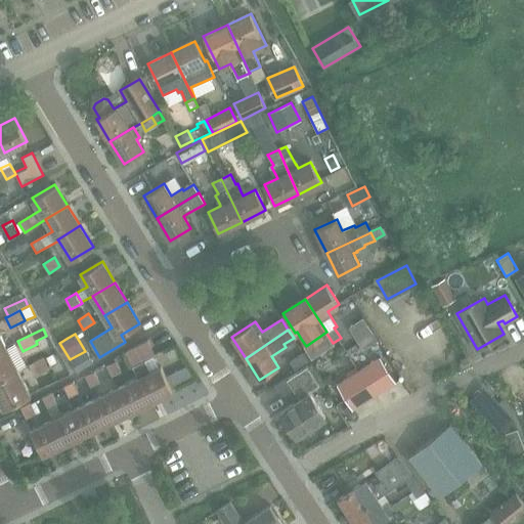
[(157,356),(148,340),(126,351),(134,367),(157,356)]
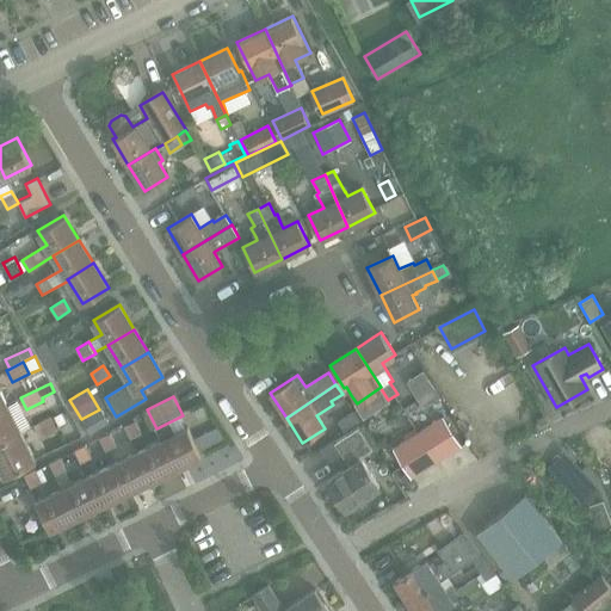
[(0,442),(20,432),(7,405),(0,408),(0,442)]
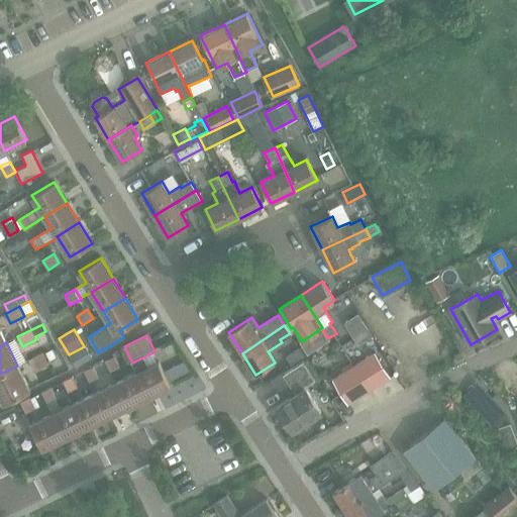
[(76,367),(92,357),(85,345),(84,346),(69,354),(76,367)]
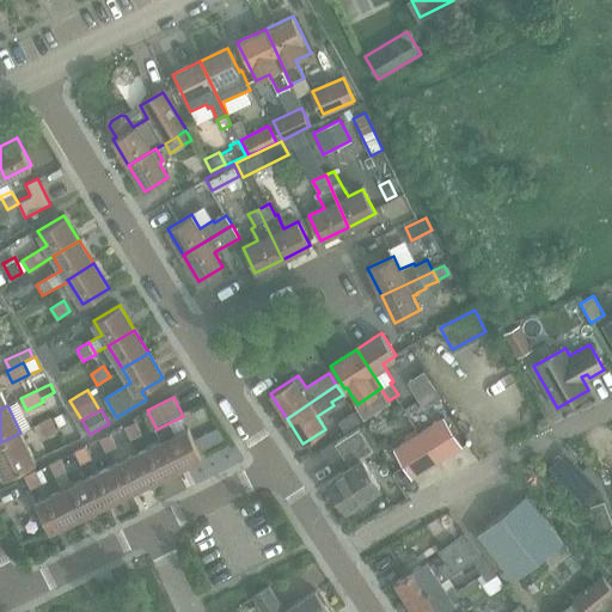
[(61,414),(53,418),(57,428),(66,423),(61,414)]
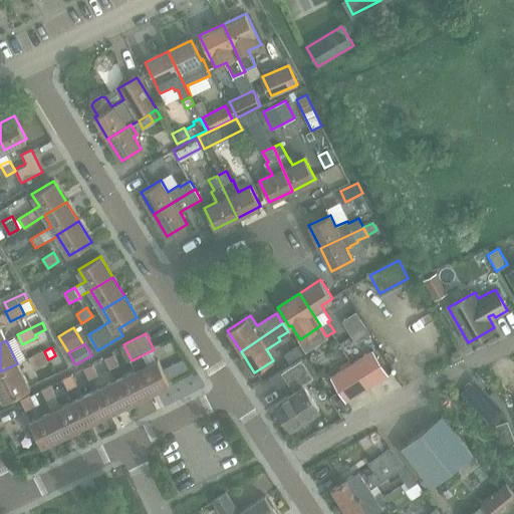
[(28,357),(34,367),(48,359),(44,351),(43,349),(28,357)]
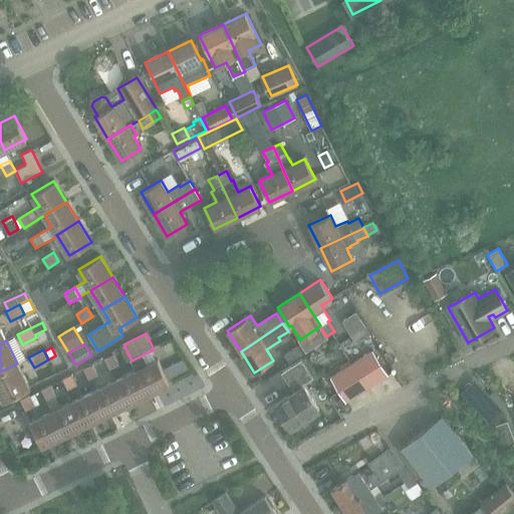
[(371,351),(351,363),(366,388),(387,374),(371,351)]
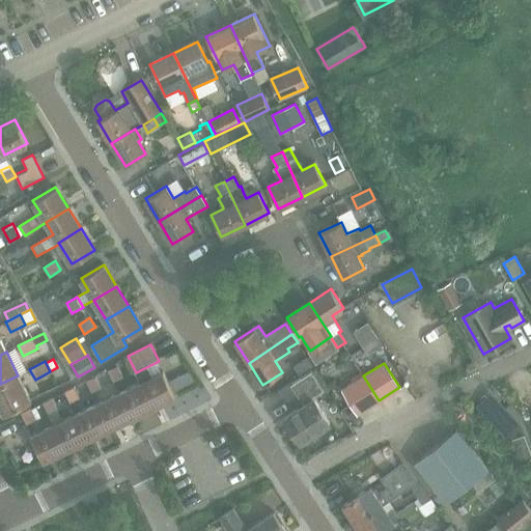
[(108,370),(114,382),(123,375),(117,365),(108,370)]
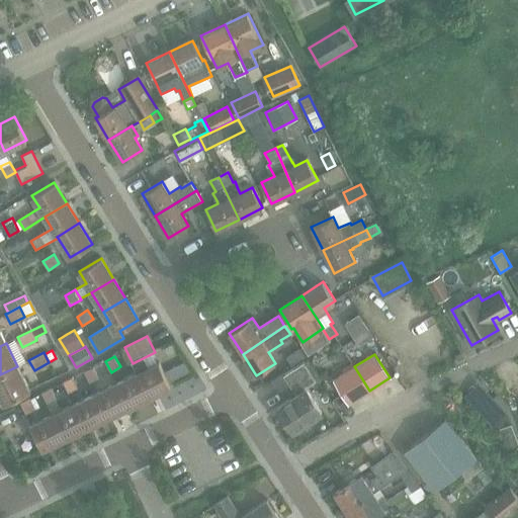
[(144,357),(133,362),(138,372),(149,397),(171,385),(159,362),(149,367),(144,357)]
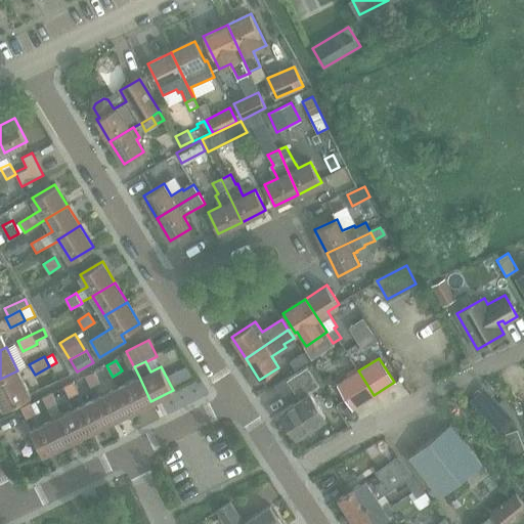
[(296,437),(298,435),(325,418),(309,393),(320,386),(306,363),(273,385),(281,396),(288,392),(295,402),(280,411),(296,437)]
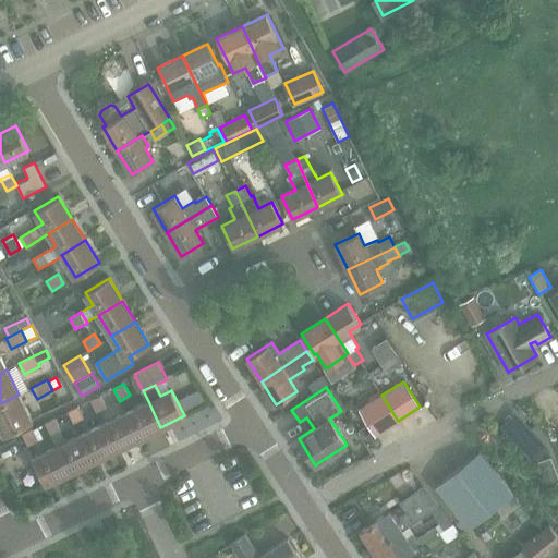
[(19,395),(0,403),(0,428),(3,434),(32,420),(19,395)]
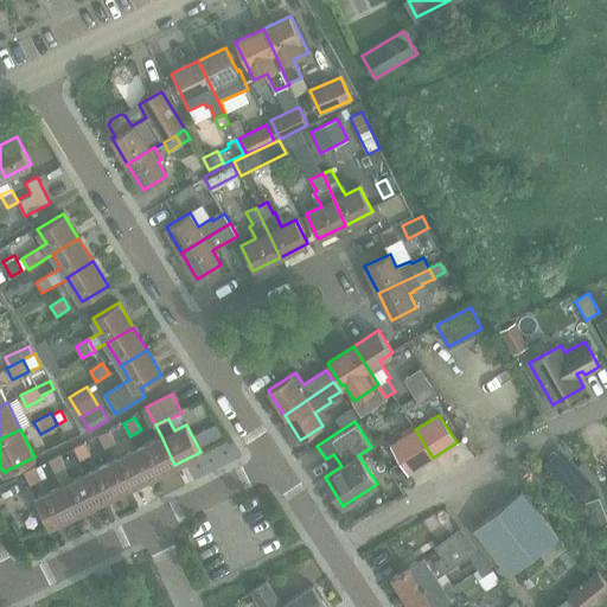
[(409,473),(433,458),(415,429),(391,445),(409,473)]
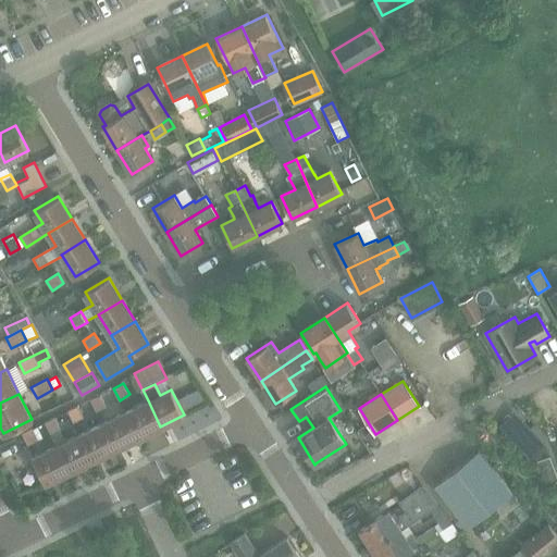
[(107,407),(100,395),(90,400),(97,412),(107,407)]
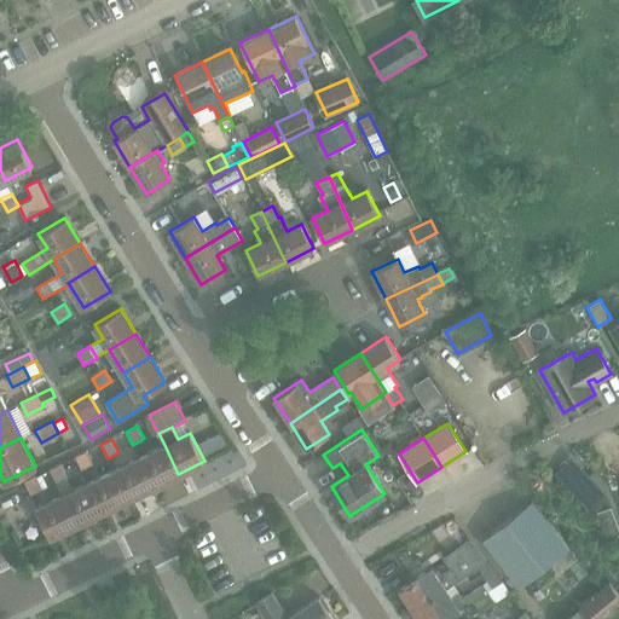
[(178,474),(165,445),(139,457),(154,486),(178,474)]
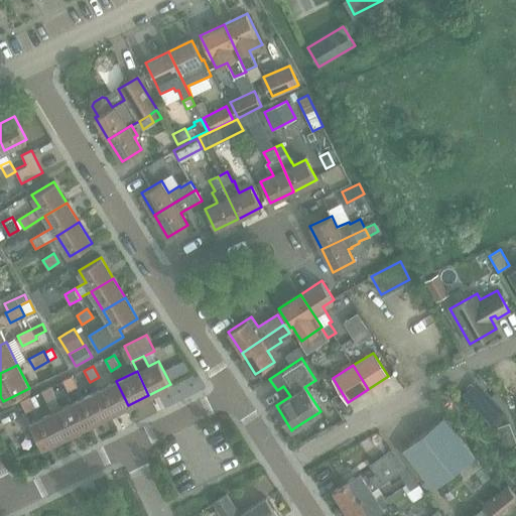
[(78,387),(72,376),(62,381),(69,392),(78,387)]
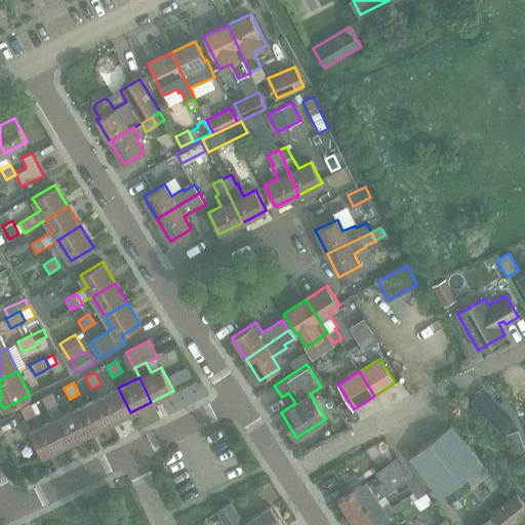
[(130,412),(118,388),(96,399),(109,422),(130,412)]
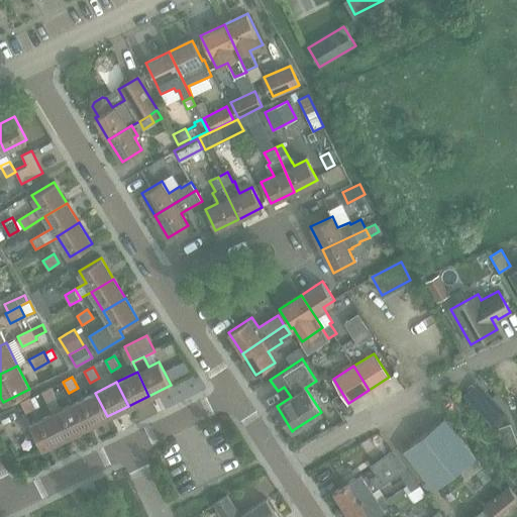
[(42,392),(47,403),(57,398),(50,387),(42,392)]
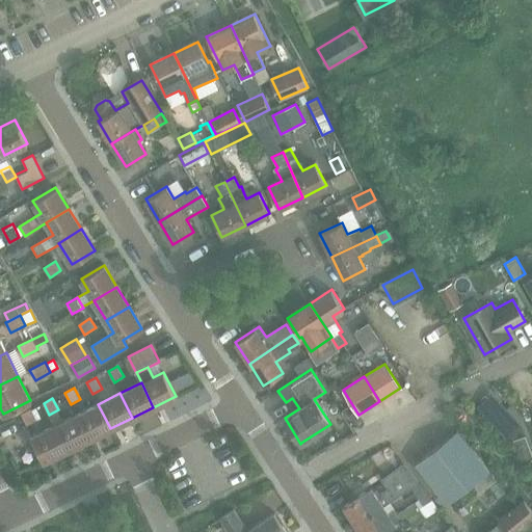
[(110,428),(98,404),(76,415),(88,440),(110,428)]
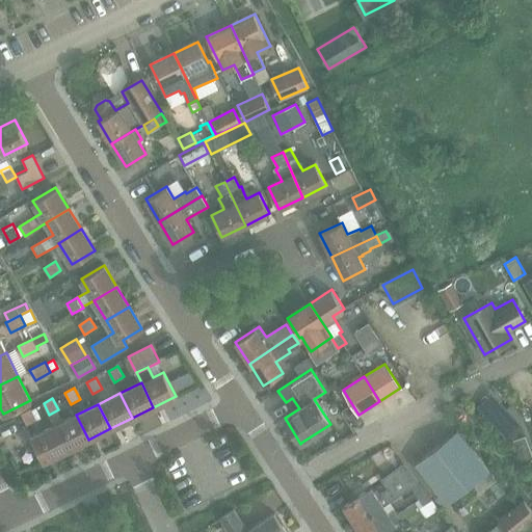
[(507,408),(491,423),(505,439),(521,424),(507,408)]
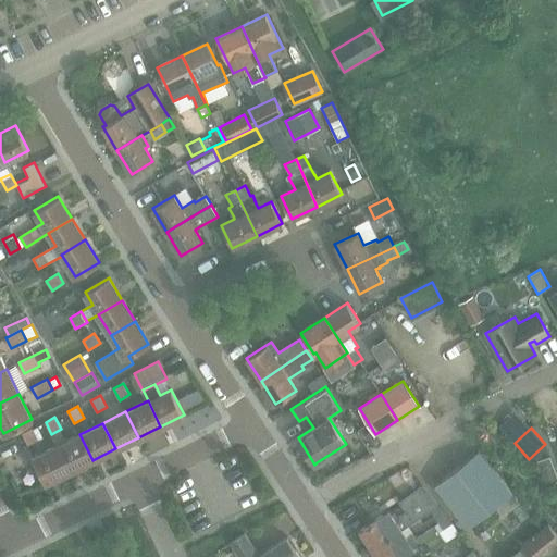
[(22,433),(28,445),(38,441),(32,429),(22,433)]
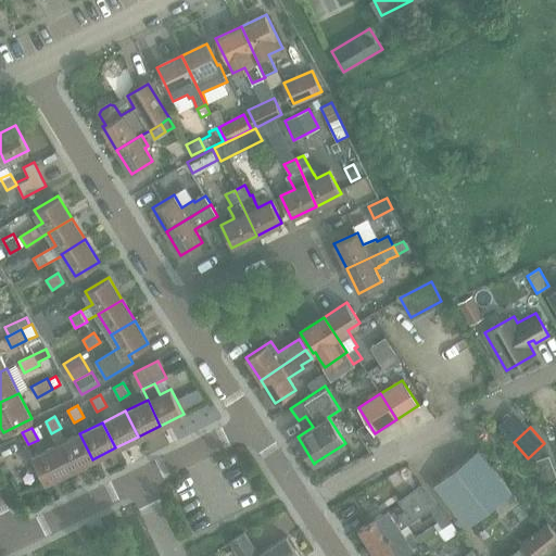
[(61,428),(51,433),(58,444),(57,444),(68,470),(92,459),(79,433),(67,439),(61,428)]
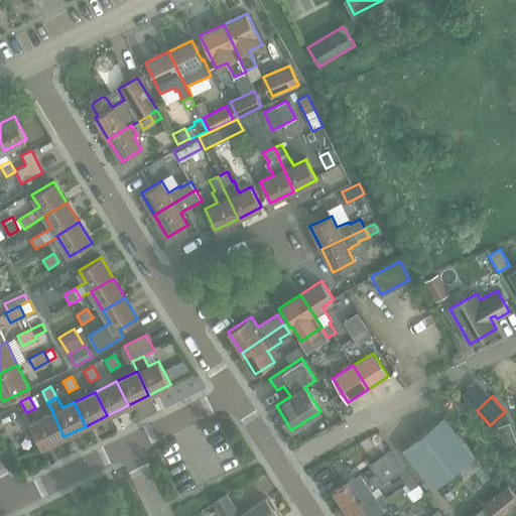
[(63,436),(52,412),(30,423),(42,447),(63,436)]
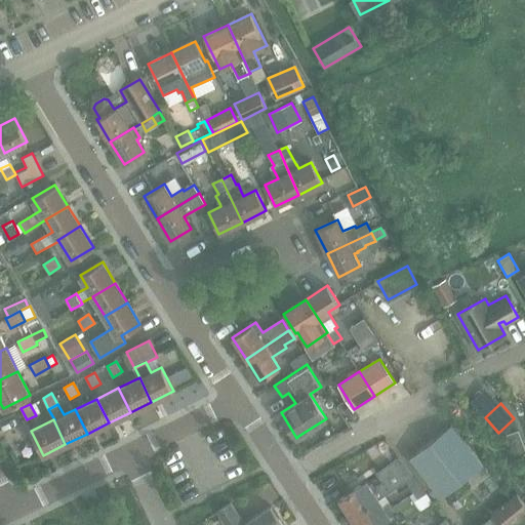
[(431,441),(461,480),(482,463),(475,454),(460,436),(451,425),(431,441)]
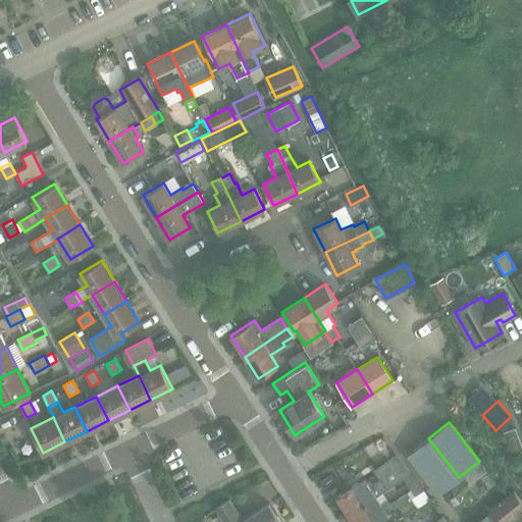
[(408,455),(438,493),(459,477),(428,438),(408,455)]
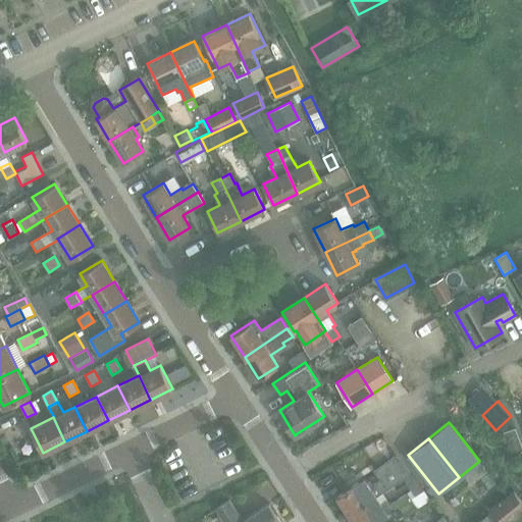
[(336,498),(348,514),(377,496),(411,472),(397,455),(373,469),(379,478),(369,485),(364,477),(353,484),(336,498)]
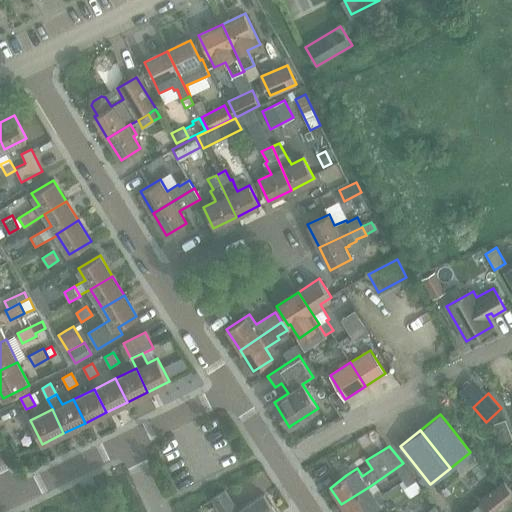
[(488,511),(498,511),(511,500),(511,492),(508,486),(504,481),(479,502),(488,511)]
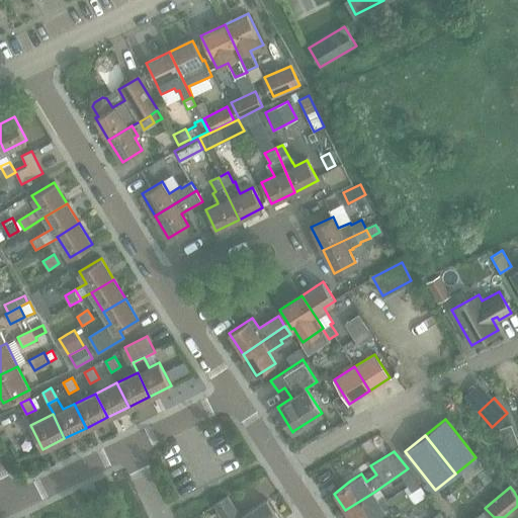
[(379,500),(374,492),(345,510),(349,517),(375,517),(393,507),(397,514),(417,501),(418,502),(427,496),(421,488),(410,496),(406,489),(387,500),(384,497),(379,500)]
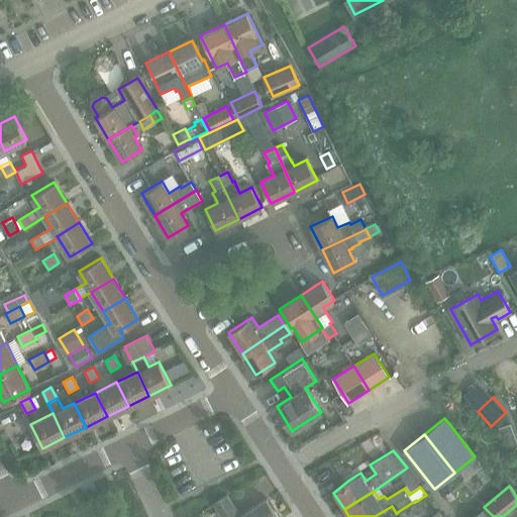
[(279,516),(267,498),(240,516),(227,495),(214,504),(222,516),(279,516)]
